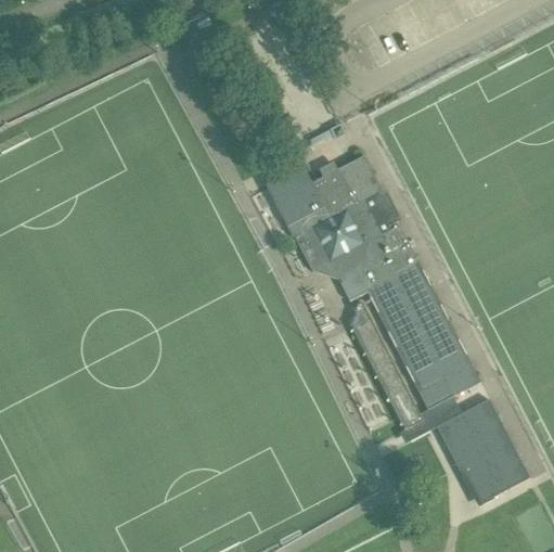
[(334,137),(345,131),(343,126),(332,131),(334,137)]
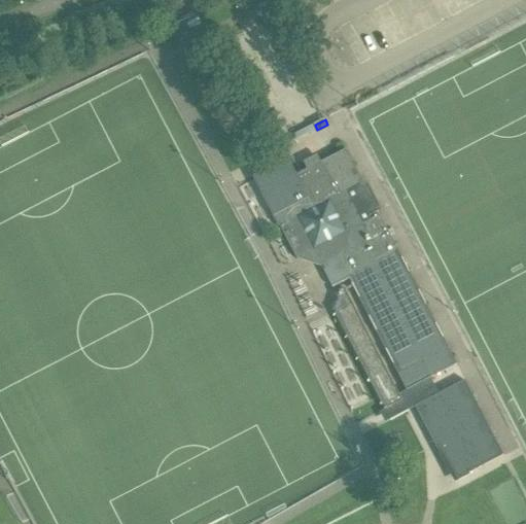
[(369,214),(380,208),(366,183),(362,181),(345,147),(293,173),(303,189),(286,198),(289,205),(284,220),(278,223),(295,257),(302,254),(318,258),(321,265),(338,256),(405,388),(429,376),(455,362),(379,213),(371,217),(369,214)]
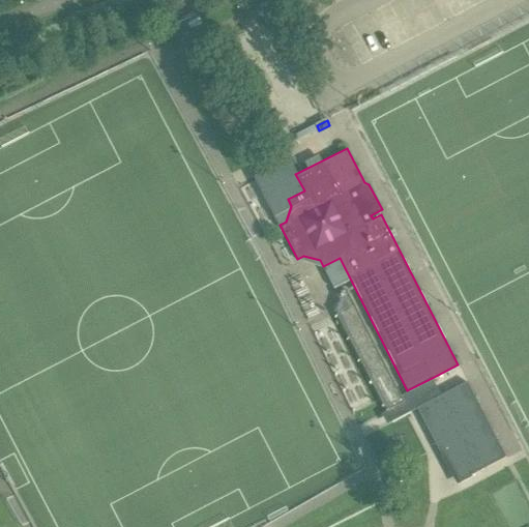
[(385,410),(404,401),(400,394),(345,288),(336,292),(340,298),(335,311),(385,410)]
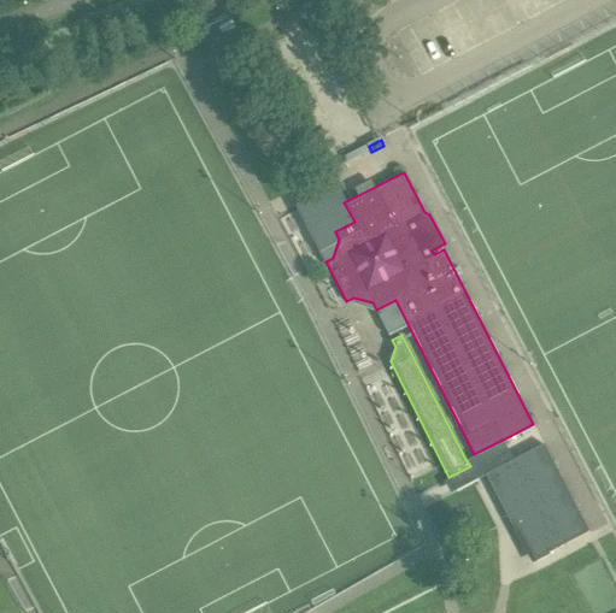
[(485,473),(484,473),(512,459),(503,440),(474,454),(465,459),(470,466),(449,477),(444,479),(450,491),(471,481),(479,477),(485,473)]
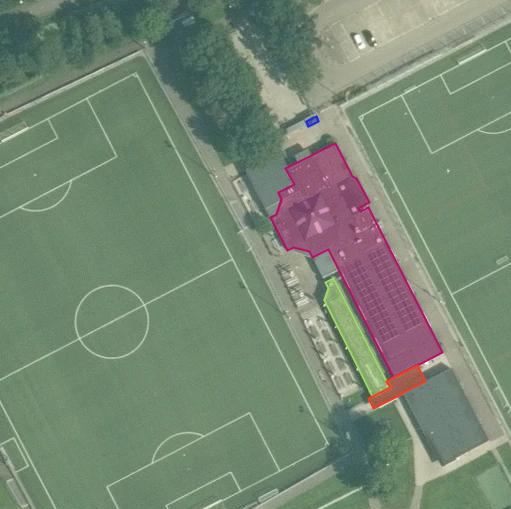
[(425,381),(401,393),(402,393),(421,430),(425,428),(443,463),(488,441),(450,367),(425,381)]
